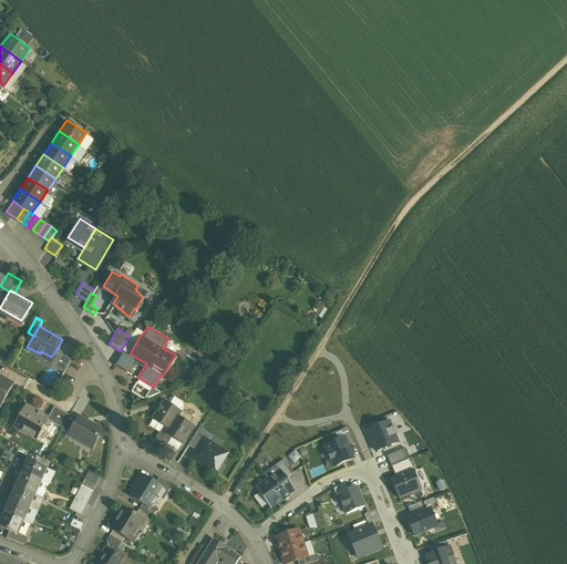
[(130,354),(122,348),(121,351),(114,362),(126,370),(135,357),(130,354)]
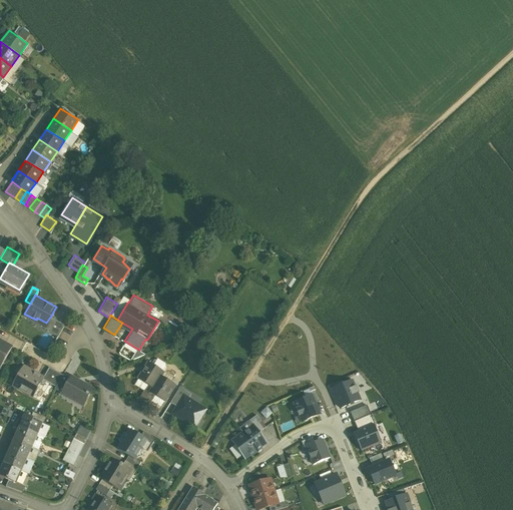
[(64,323),(51,316),(46,323),(44,327),(57,334),(64,323)]
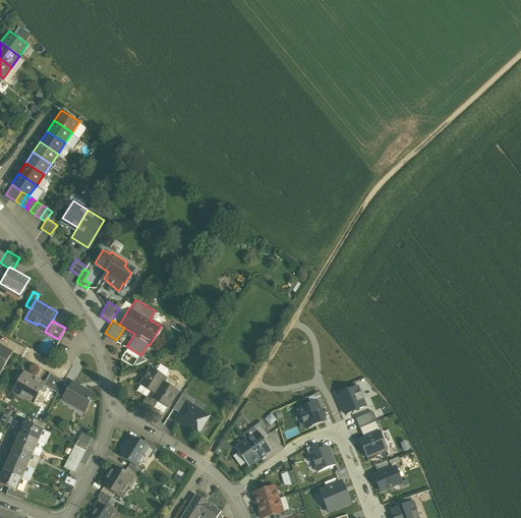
[(0,343),(0,367),(10,350),(0,343)]
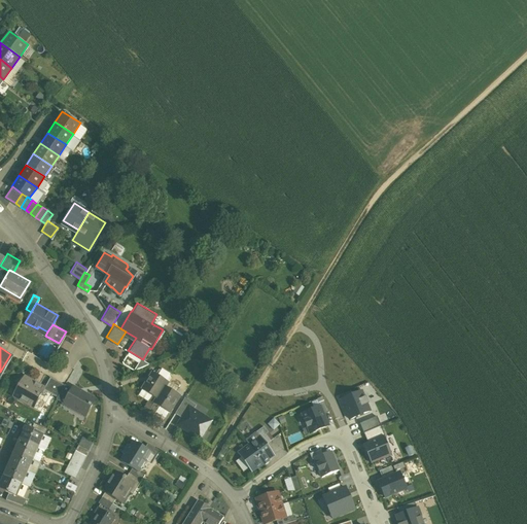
[(143,359),(141,358),(137,364),(138,367),(148,362),(143,358),(143,359)]
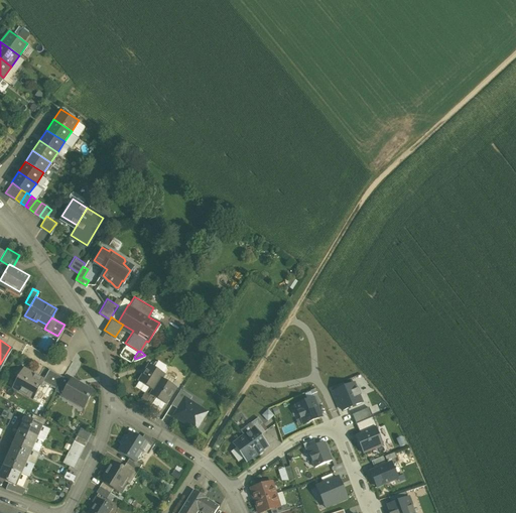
[(155,366),(149,362),(138,379),(153,388),(164,371),(166,367),(158,362),(155,366)]
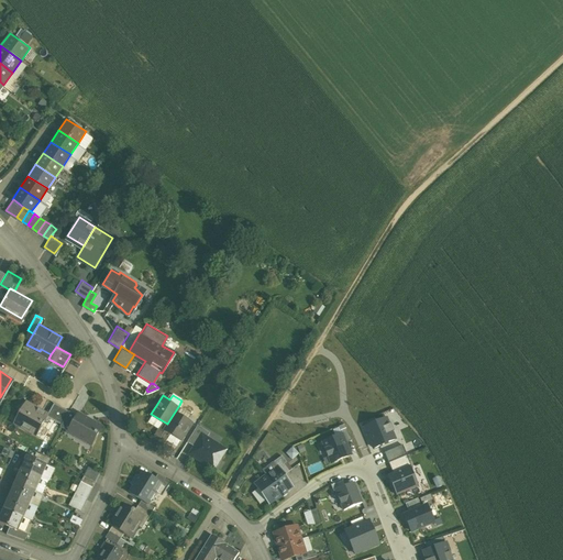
[(47,412),(26,399),(14,420),(35,432),(46,414),(47,412)]
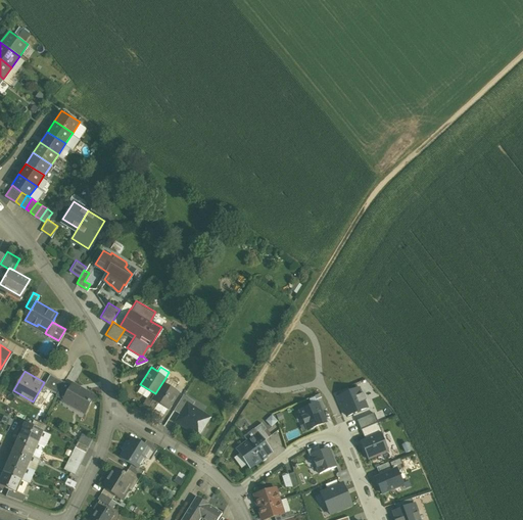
[(63,380),(50,372),(44,382),(43,384),(56,392),(63,380)]
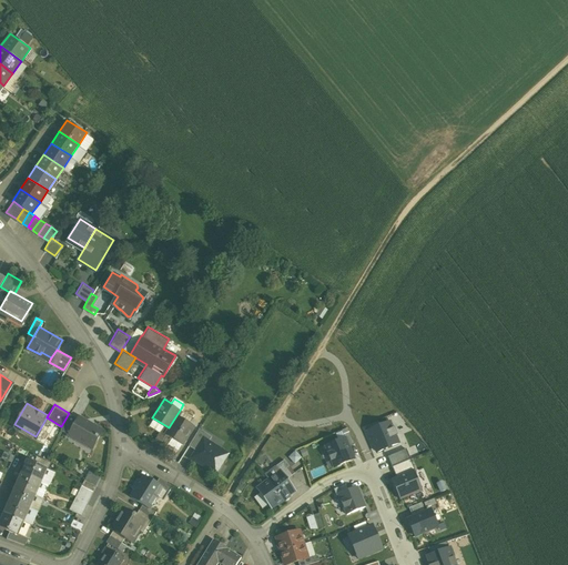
[(181,409),(169,427),(165,432),(171,436),(168,441),(179,447),(193,424),(189,421),(192,416),(181,409)]
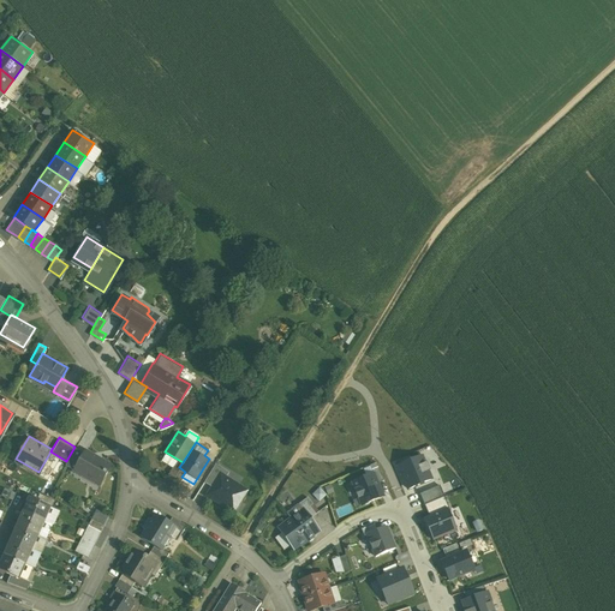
[(84,451),(75,447),(66,461),(65,462),(75,468),(84,451)]
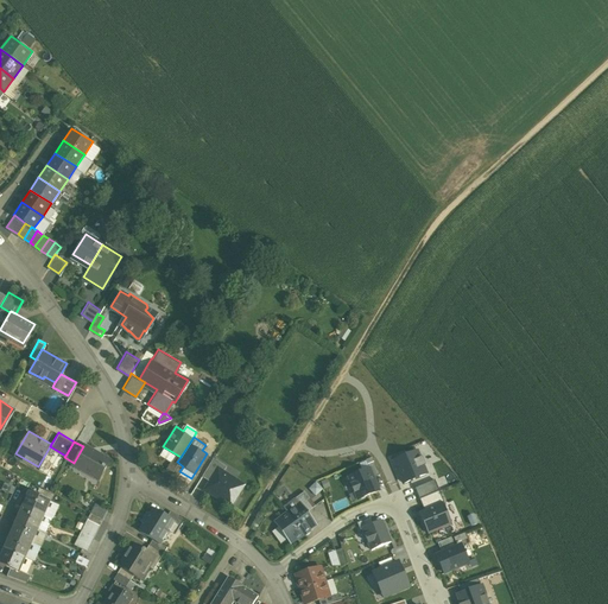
[(116,466),(107,462),(109,457),(84,443),(83,446),(74,463),(73,463),(97,477),(90,490),(105,497),(116,477),(116,466)]
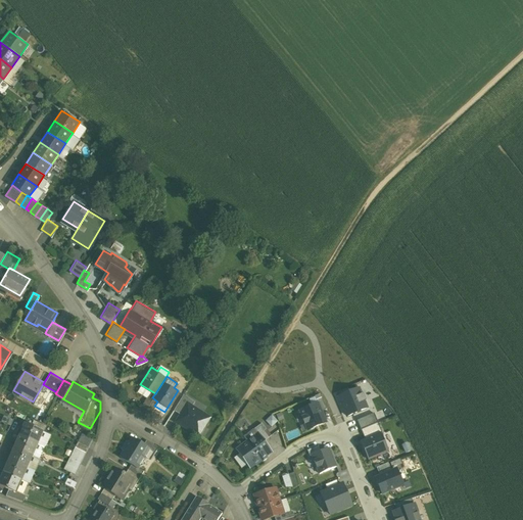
[(344,407),(347,414),(367,406),(364,399),(365,399),(363,392),(361,392),(359,386),(339,394),(342,402),(343,402),(345,407),(344,407)]
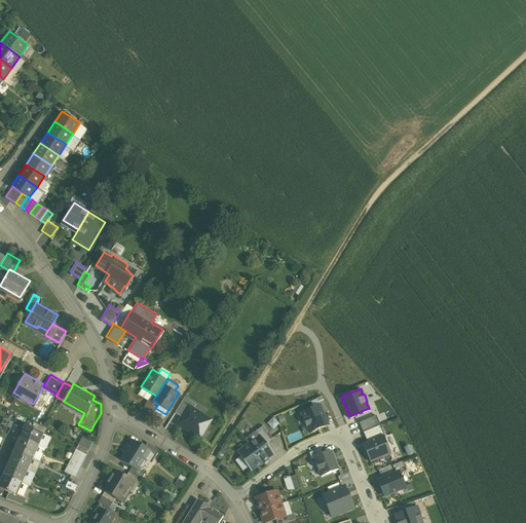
[(316,397),(320,404),(323,411),(329,409),(322,394),(316,397)]
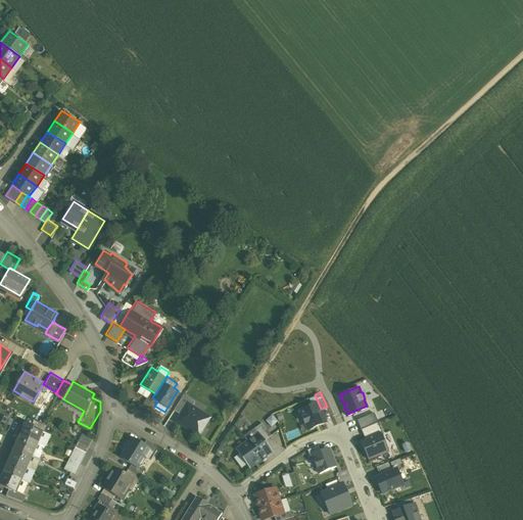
[(184,392),(174,408),(181,413),(188,402),(192,405),(195,399),(184,392)]
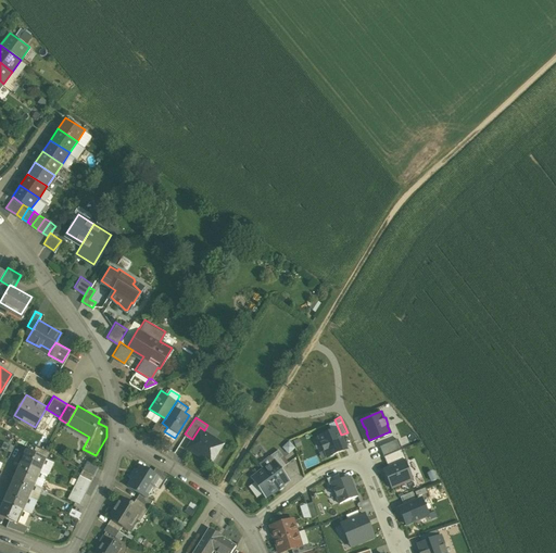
[(156,419),(150,430),(155,435),(162,423),(156,419)]
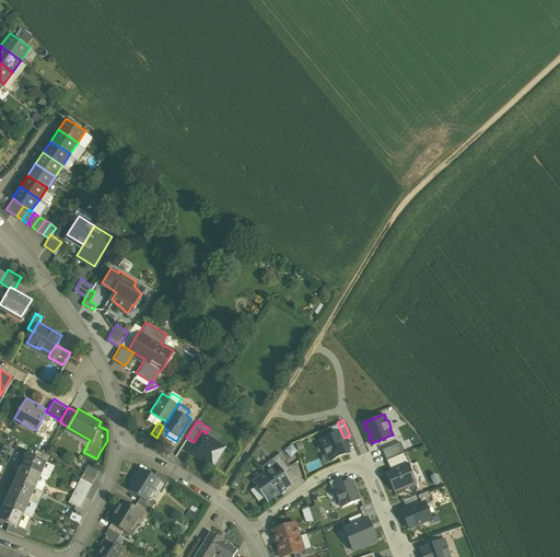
[(163,426),(156,438),(162,441),(165,434),(168,430),(163,426)]
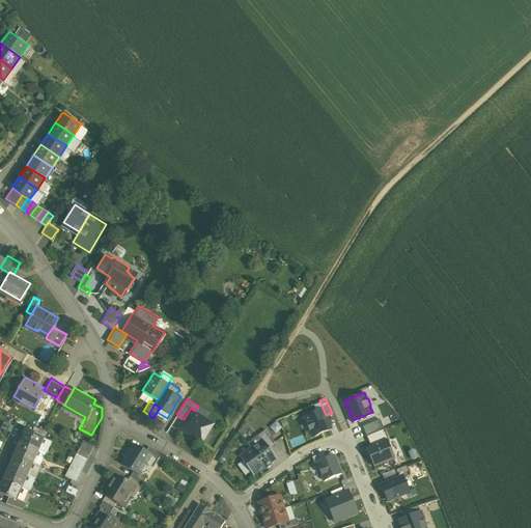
[(195,411),(191,408),(184,419),(179,425),(201,439),(212,421),(195,411)]
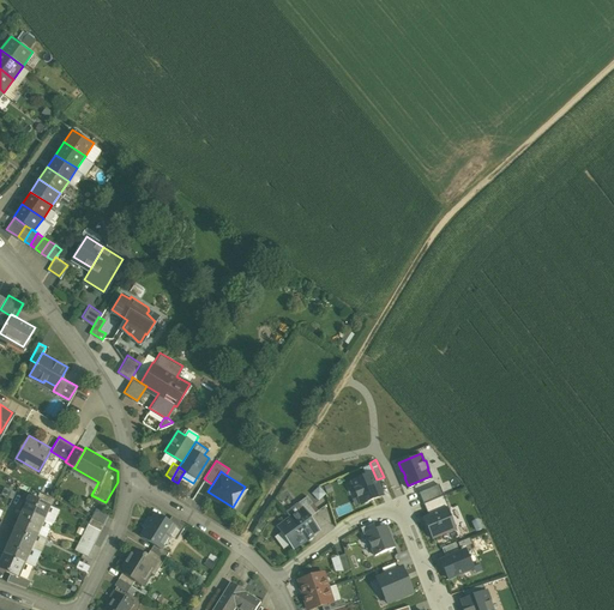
[(377,479),(373,471),(353,479),(361,502),(383,493),(377,479)]
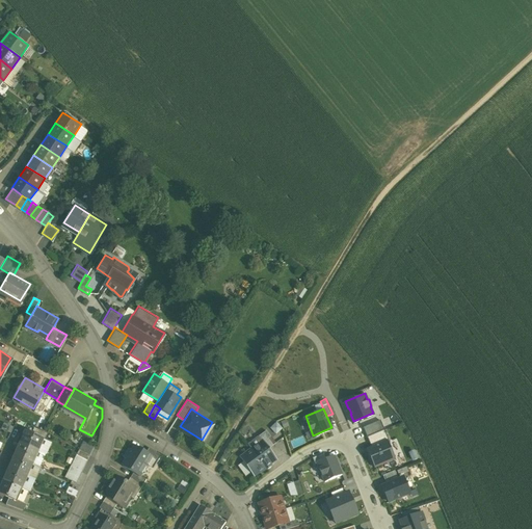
[(380,418),(363,425),(367,434),(384,427),(380,418)]
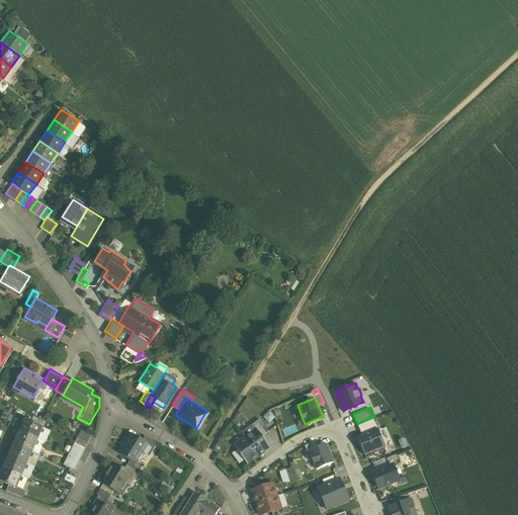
[(374,416),(357,424),(361,433),(377,426),(377,427),(378,426),(374,416)]
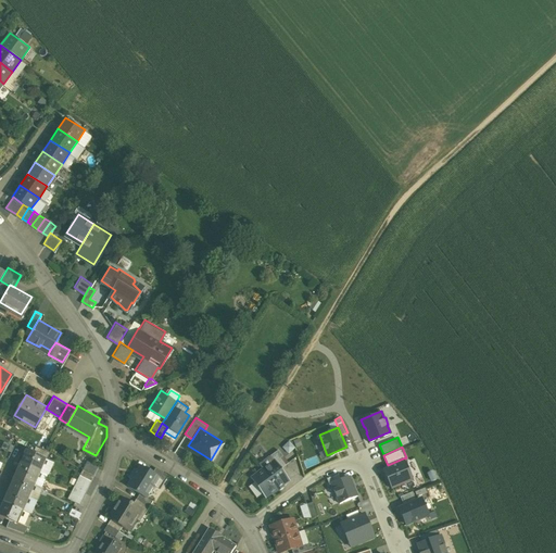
[(46,456),(26,448),(21,461),(40,469),(46,456)]
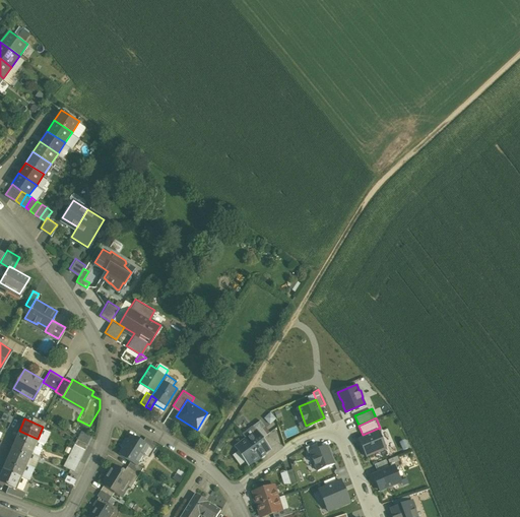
[(266,433),(259,423),(255,427),(262,437),(266,433)]
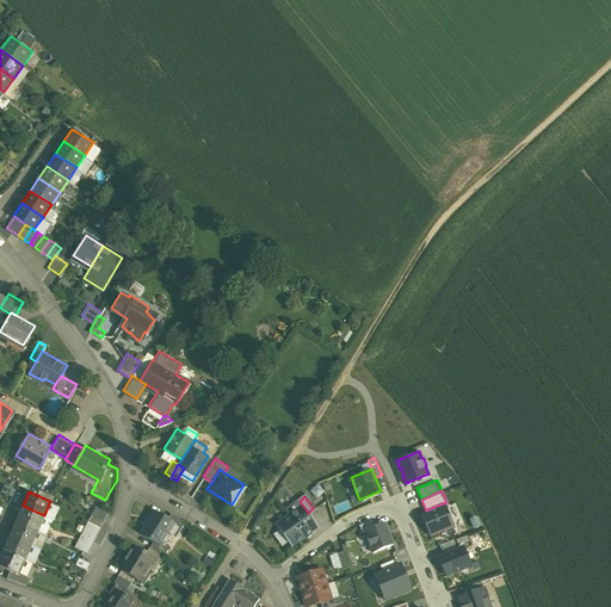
[(308,513),(300,501),(297,497),(284,507),(289,513),(304,534),(307,534),(310,532),(312,530),(310,530),(316,525),(308,513)]
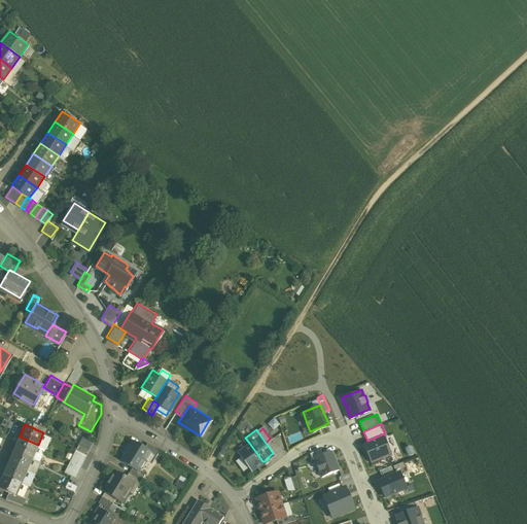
[(364,442),(363,443),(366,452),(371,461),(392,453),(384,434),(384,433),(367,441),(364,442)]
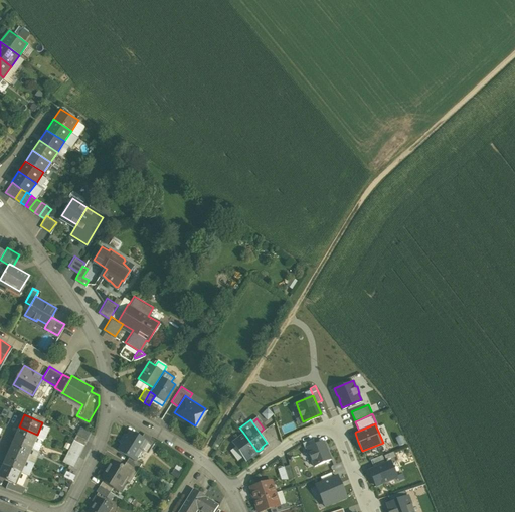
[(91,431),(80,424),(76,433),(87,438),(91,431)]
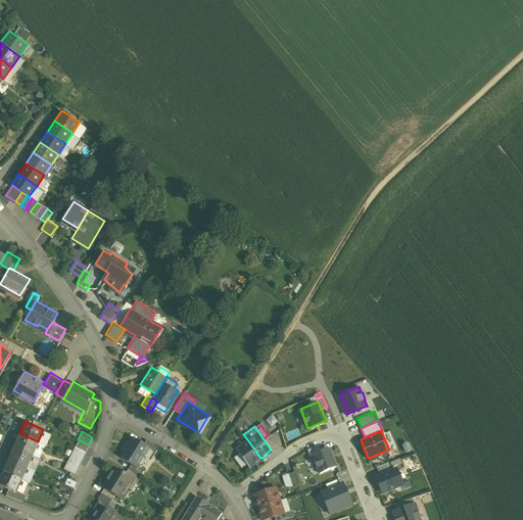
[(38,441),(19,433),(13,445),(32,454),(38,441)]
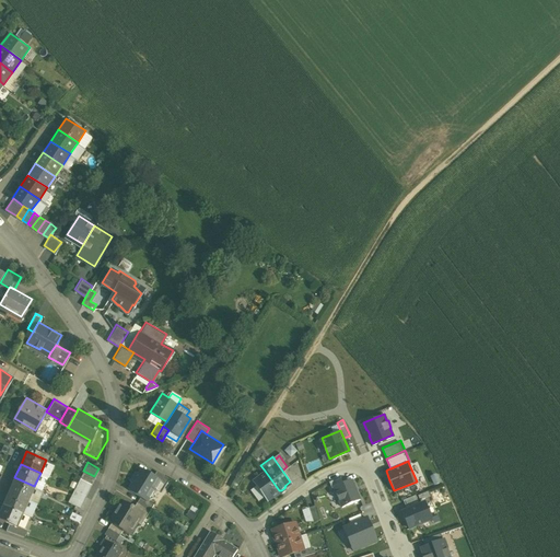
[(153,475),(141,467),(138,472),(136,471),(130,479),(132,482),(128,488),(140,495),(147,499),(147,498),(154,486),(153,485),(158,478),(158,477),(153,475)]
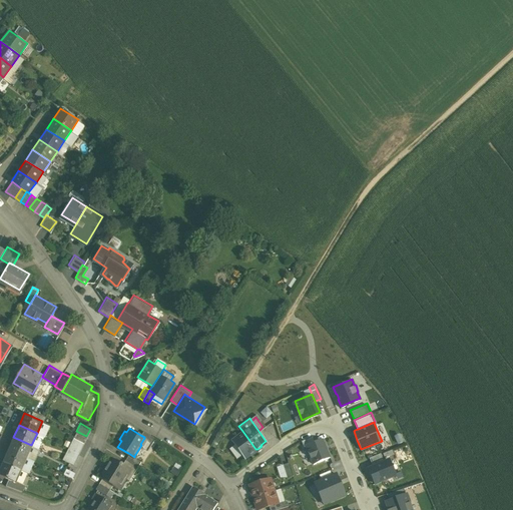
[(154,437),(143,429),(140,435),(144,437),(144,438),(151,443),(154,437)]
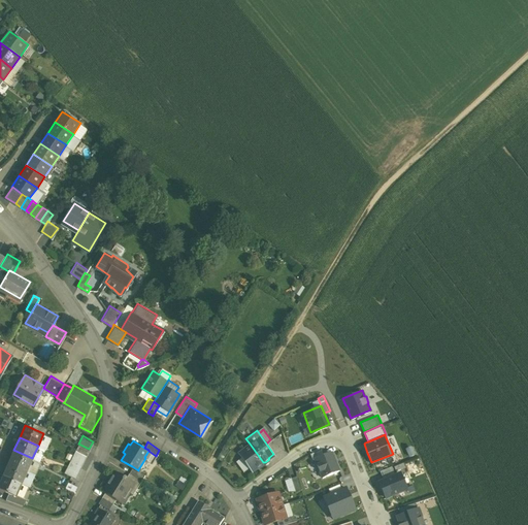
[(78,444),(75,449),(87,455),(89,449),(78,444)]
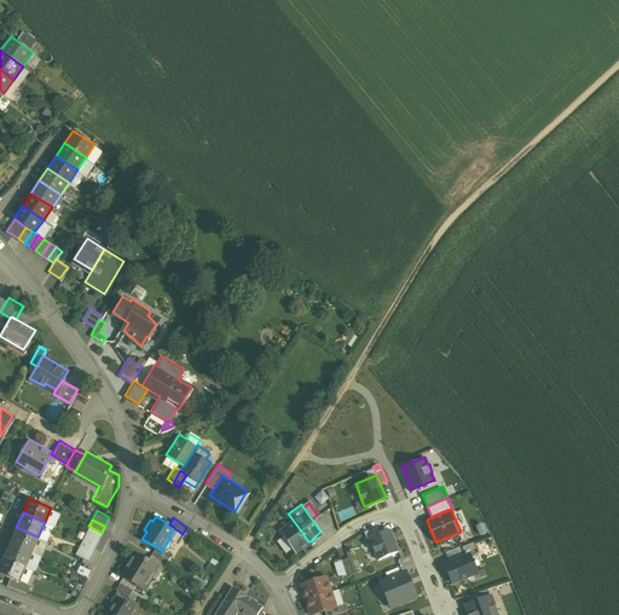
[(308,541),(293,520),(279,529),(295,550),(308,541)]
